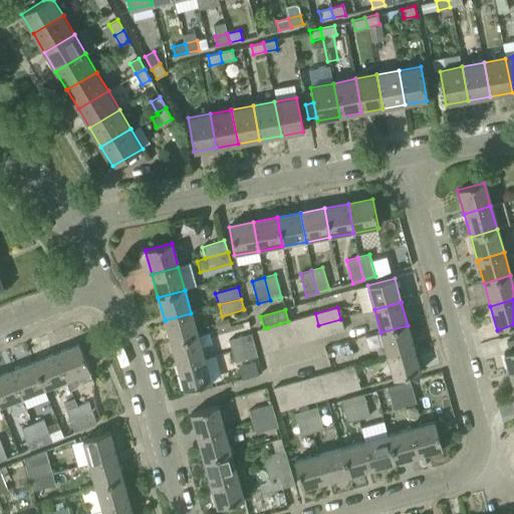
[(191,313),(165,320),(172,344),(198,336),(191,313)]
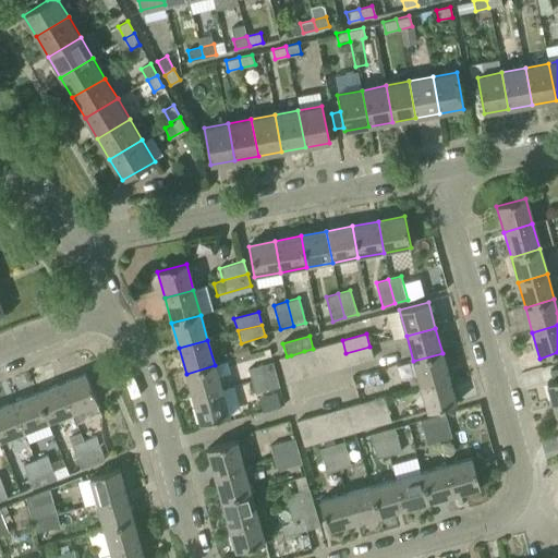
[(346,353),(342,340),(329,344),(337,370),(350,366),(346,353)]
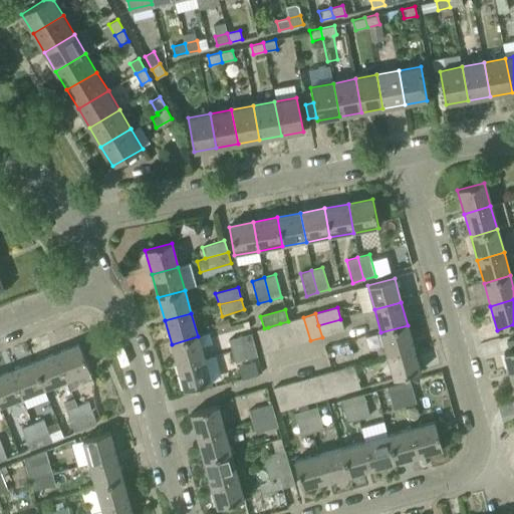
[(310,340),(303,317),(292,320),(298,344),(310,340)]
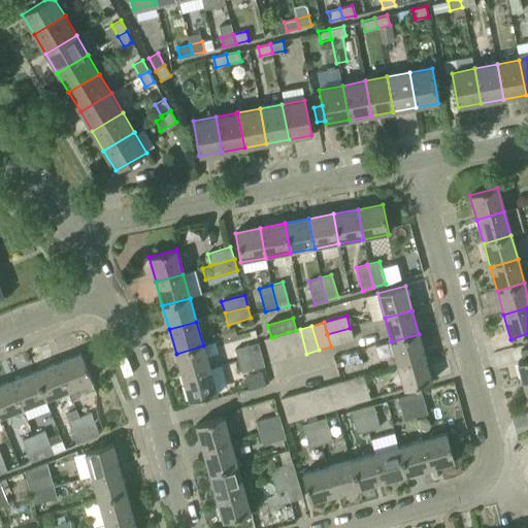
[(235,327),(226,330),(228,338),(237,335),(235,327)]
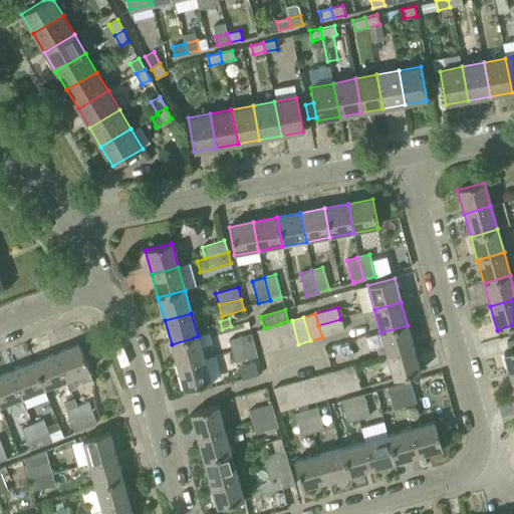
[(344,331),(340,319),(318,325),(322,337),(344,331)]
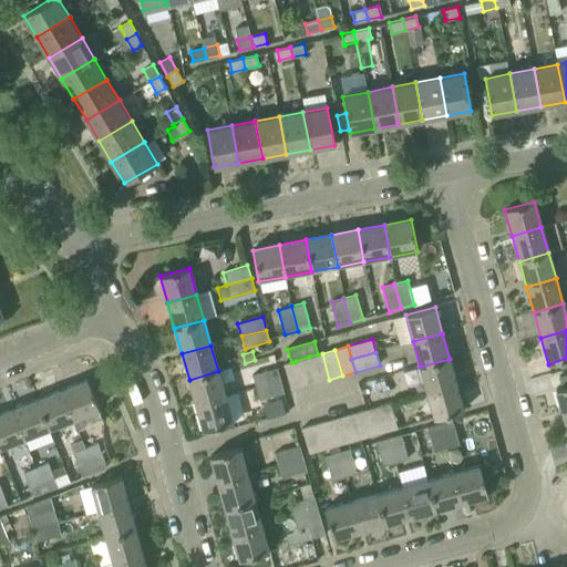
[(322,353),(318,354),(309,357),(317,383),(329,380),(322,353)]
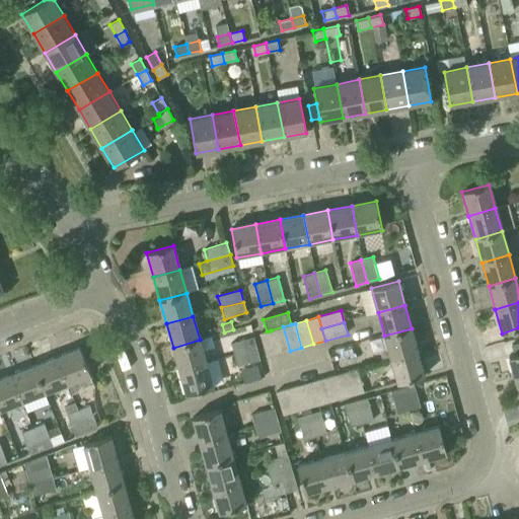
[(283,326),(271,330),(278,354),(290,351),(283,326)]
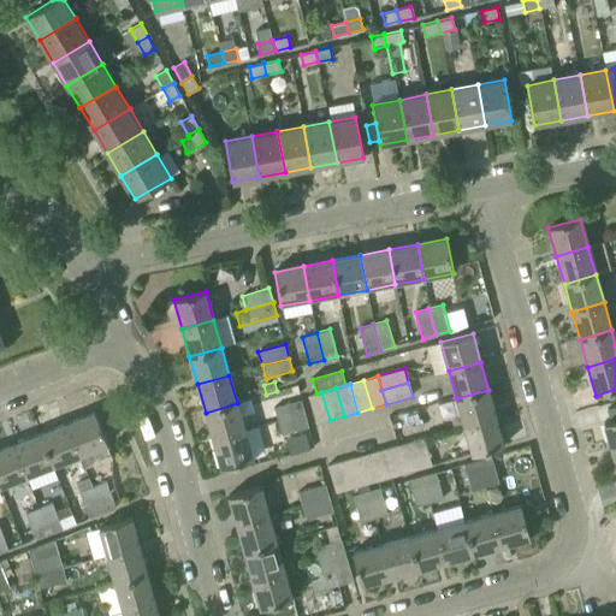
[(489,390),(456,398),(465,427),(496,418),(489,390)]
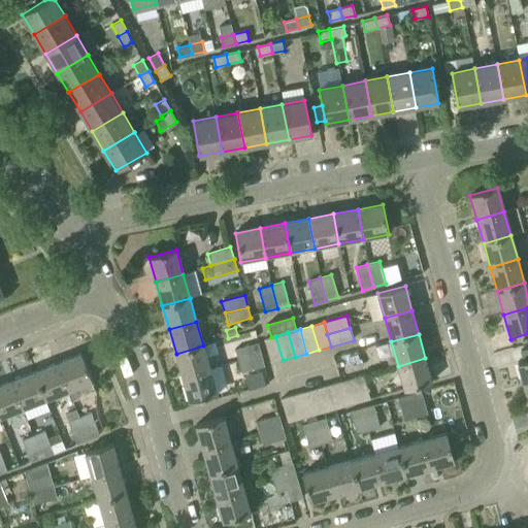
[(275,336),(271,337),(264,339),(270,364),(283,360),(275,336)]
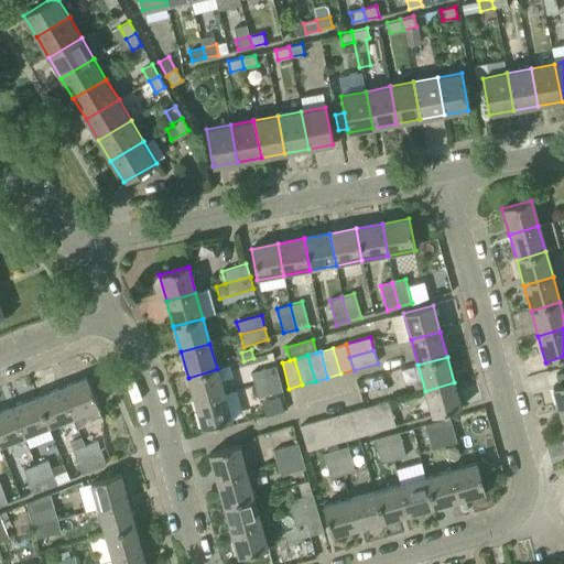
[(413,359),(404,362),(411,383),(420,380),(413,359)]
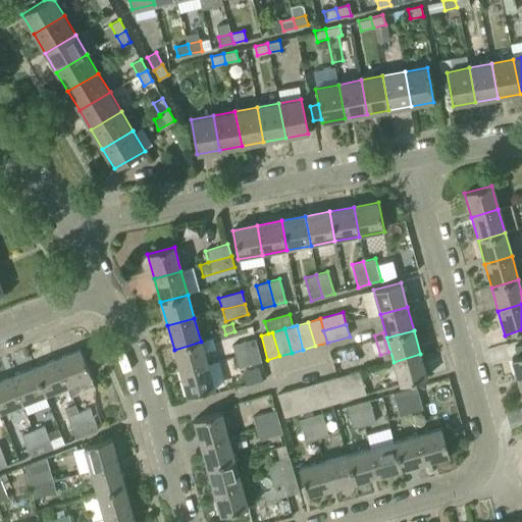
[(236,356),(258,350),(255,338),(231,345),(236,356)]
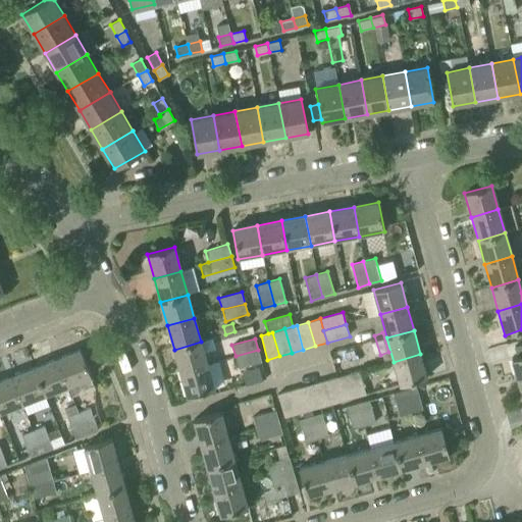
[(207,365),(201,342),(174,350),(180,373),(207,365)]
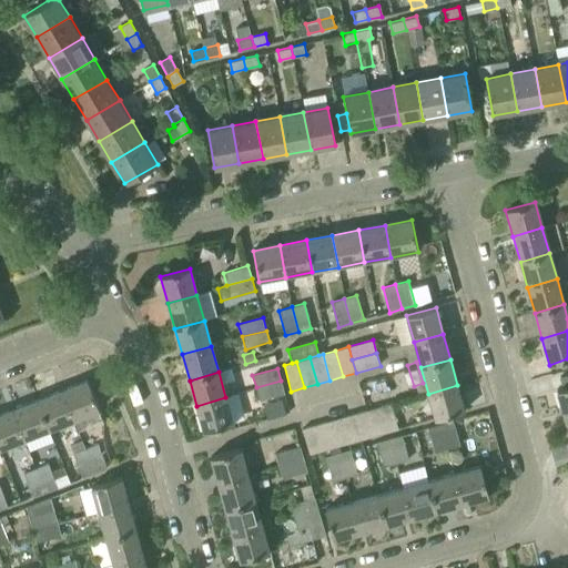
[(62,392),(73,419),(99,409),(88,381),(62,392)]
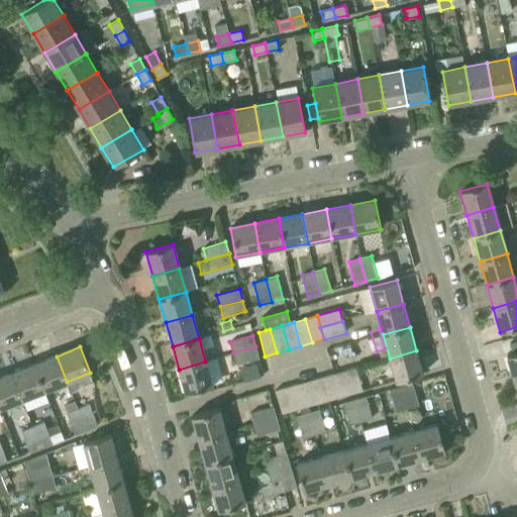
[(259,358),(255,346),(233,352),(236,365),(259,358)]
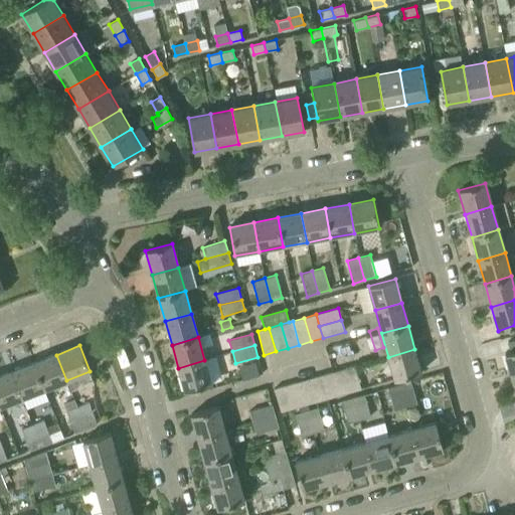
[(421,373),(414,349),(388,357),(394,380),(421,373)]
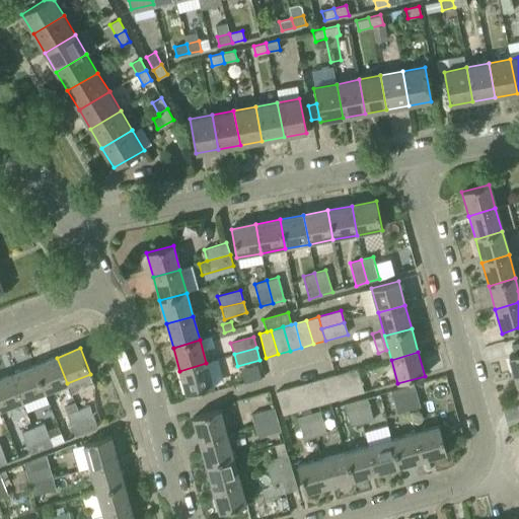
[(515,380),(518,378),(518,353),(508,356),(515,380)]
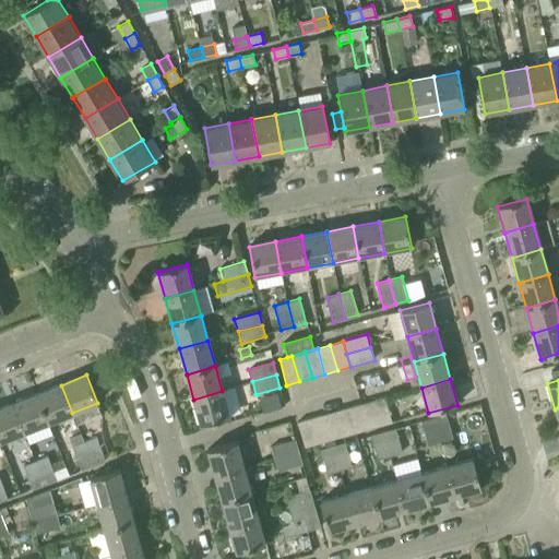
[(61,385),(37,394),(48,423),(72,413),(61,385)]
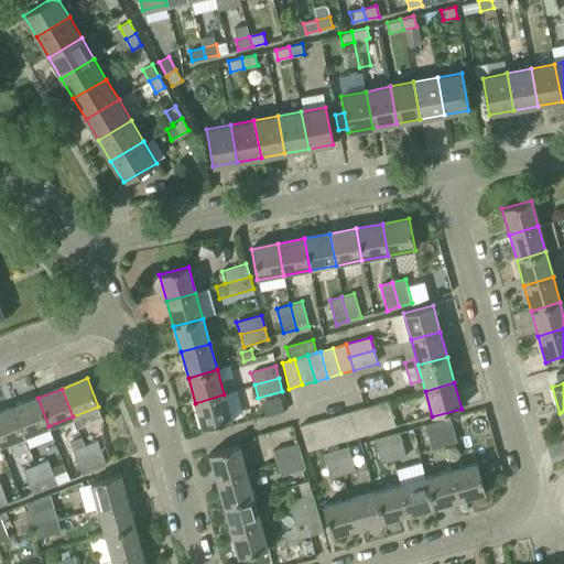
[(224,394),(195,403),(203,429),(231,421),(224,394)]
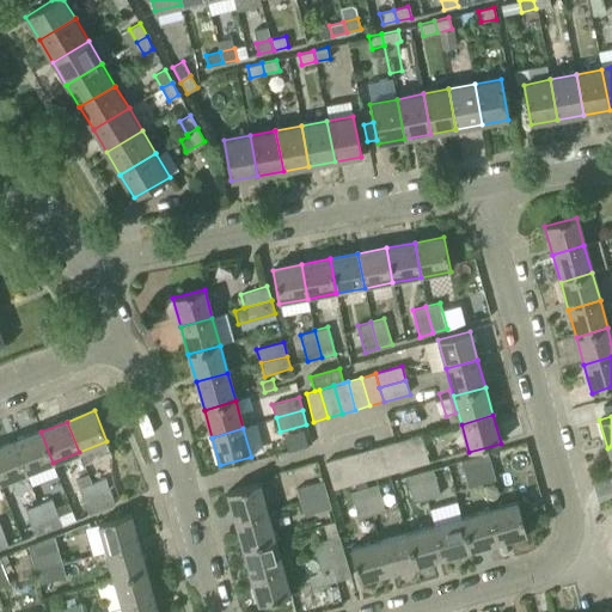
[(53,463),(41,432),(13,442),(26,473),(53,463)]
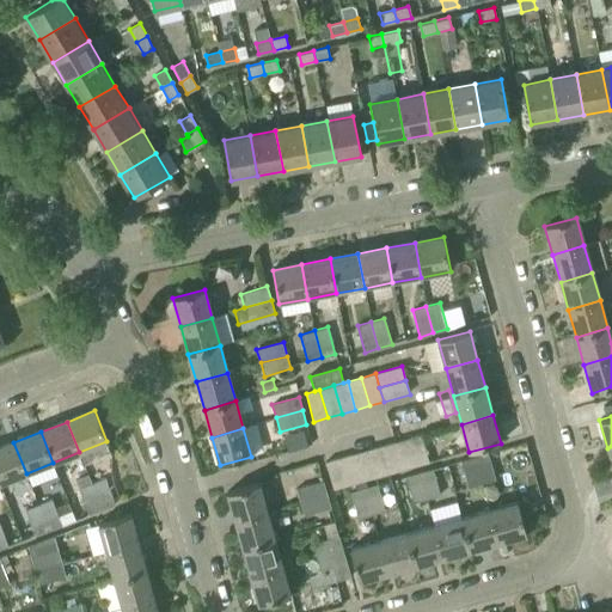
[(398,457),(424,450),(421,436),(395,444),(398,457)]
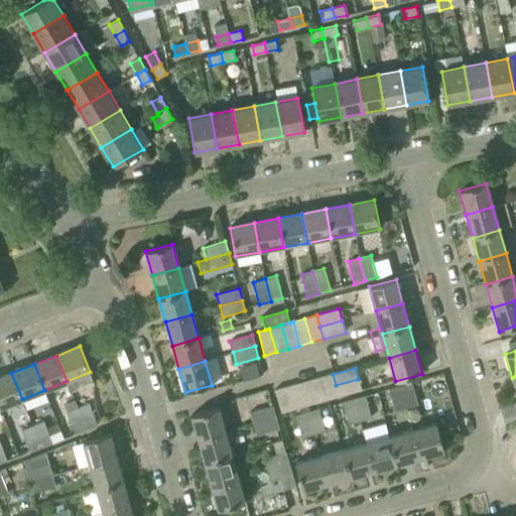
[(11,373),(0,377),(0,407),(22,399),(11,373)]
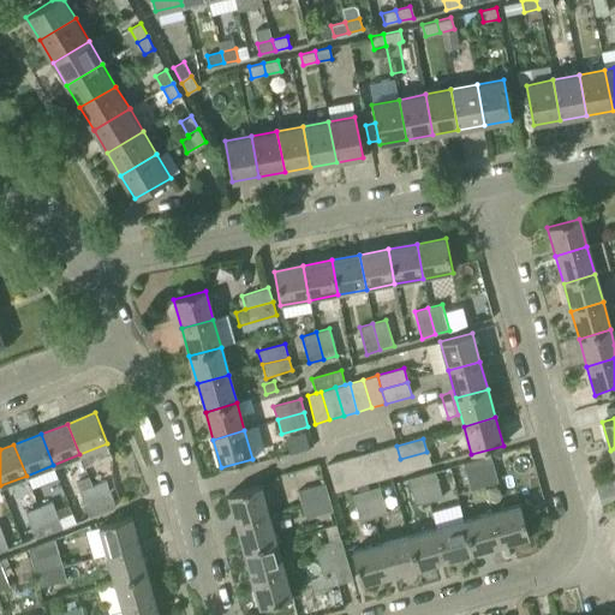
[(396,446),(383,449),(390,477),(405,473),(400,459),(396,446)]
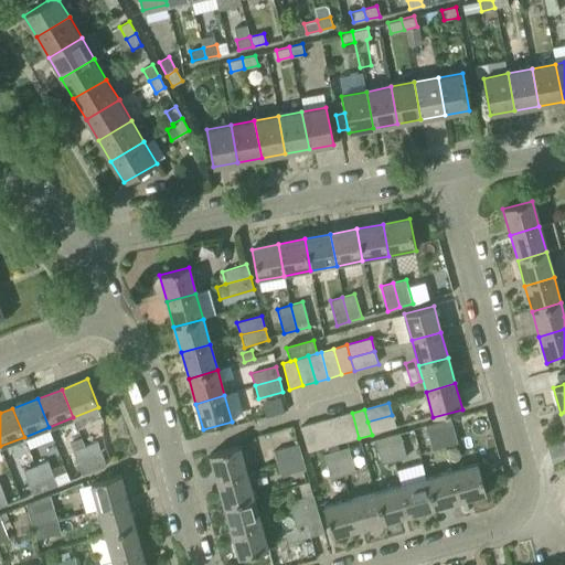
[(352,413),(339,416),(345,441),(359,438),(352,413)]
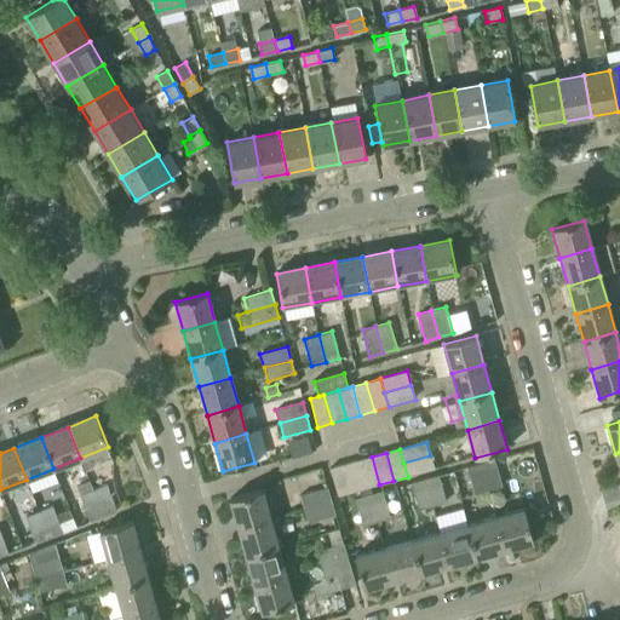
[(434,469),(430,455),(403,463),(408,477),(434,469)]
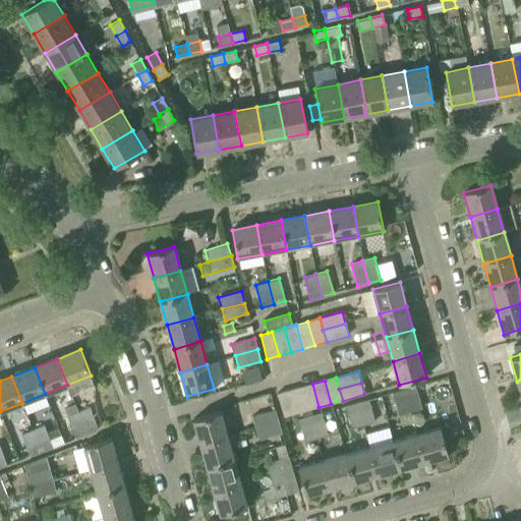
[(319,407),(312,384),(300,387),(307,410),(319,407)]
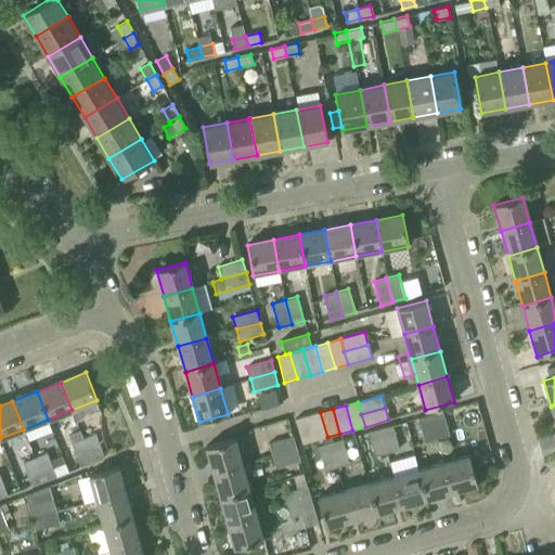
[(449,435),(442,411),(430,414),(438,438),(449,435)]
